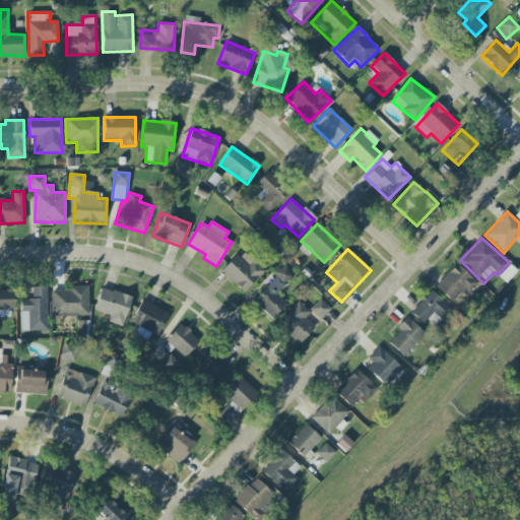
[(264,272),(241,251),(221,272),(244,294),(264,272)]
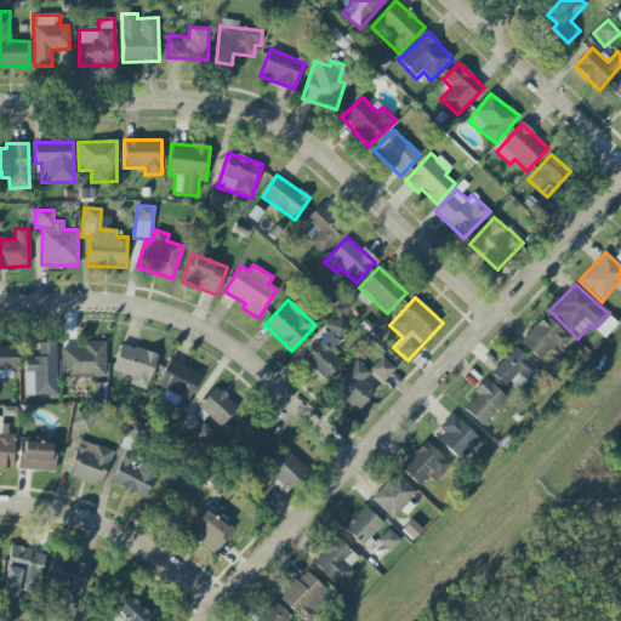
[(571,339),(545,314),(519,342),(540,360),(553,346),(559,352),(571,339)]
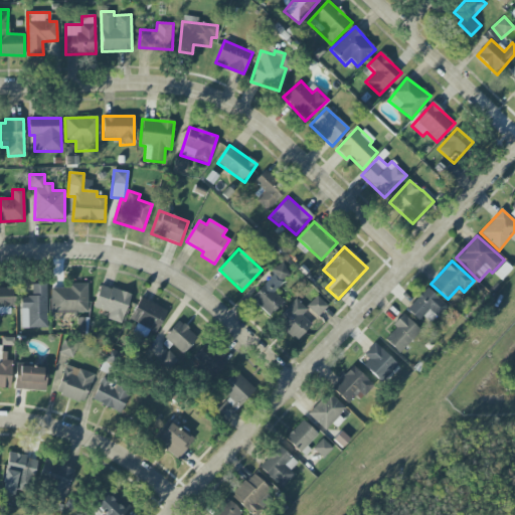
[(270,317),(284,302),(274,292),(291,273),(281,264),(249,299),(270,317)]
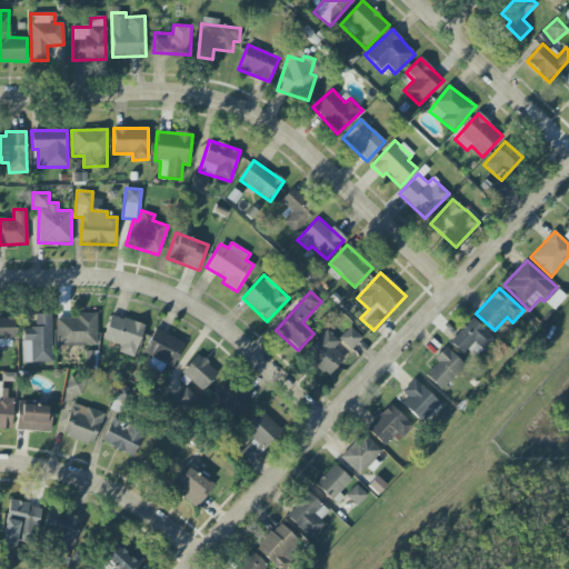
[(22,328),(23,363),(52,362),(51,313),(35,313),(36,328),(22,328)]
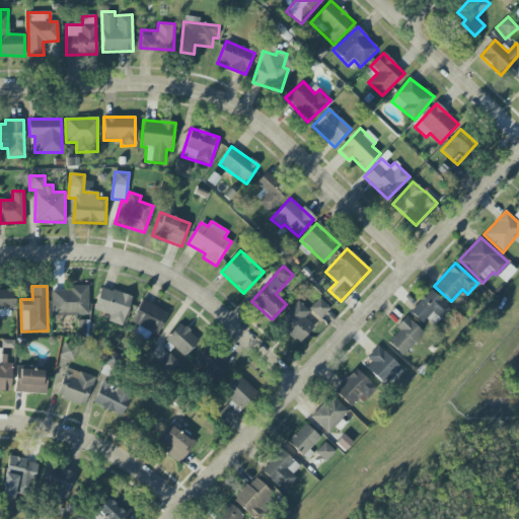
[(88,286),(71,286),(71,290),(52,290),(51,314),(88,315),(88,286)]
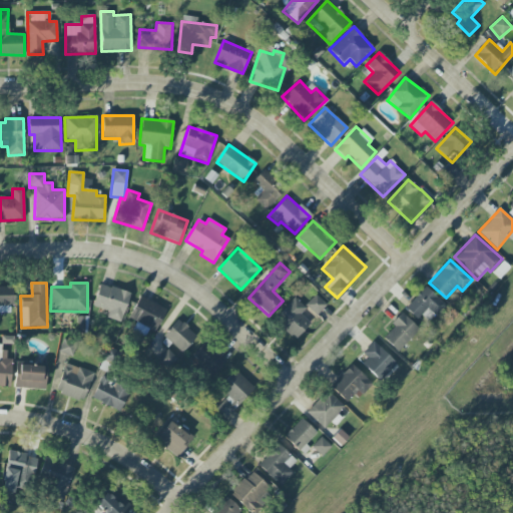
[(130,294),(100,284),(92,307),(109,312),(107,318),(121,323),(130,294)]
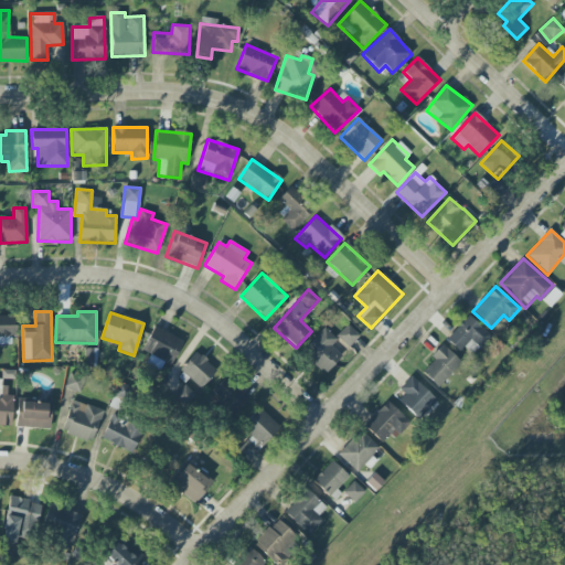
[(0,344),(14,344),(12,316),(0,316),(0,344)]
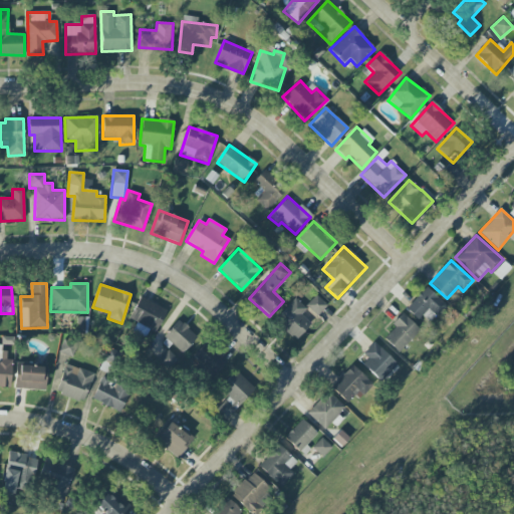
[(418,321),(425,313),(431,320),(445,305),(426,287),(406,308),(418,321)]
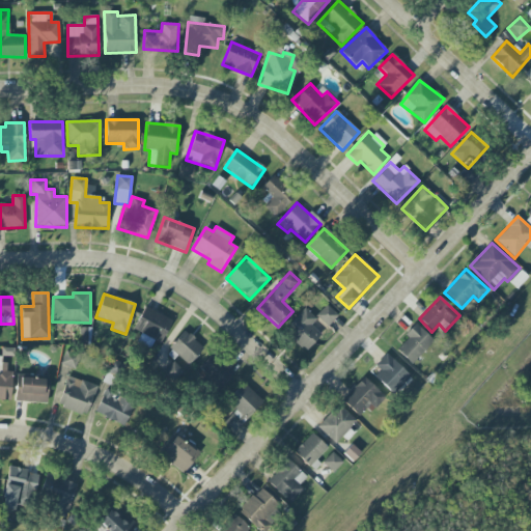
[(315,316),(328,327),(338,316),(327,305),(315,316)]
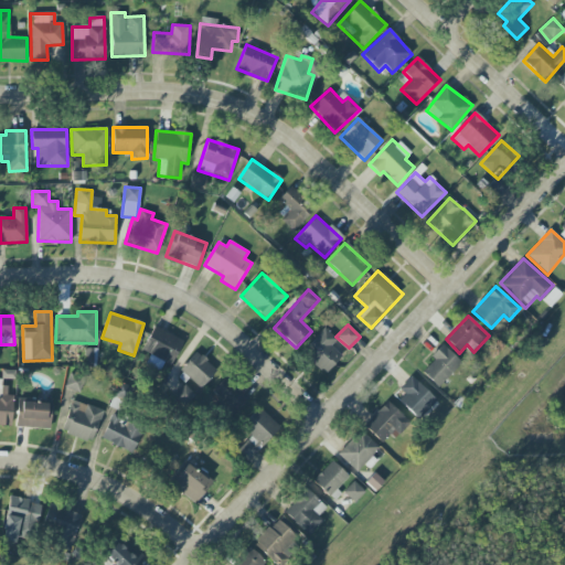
[(150,355),(146,364),(160,371),(164,362),(171,366),(183,342),(155,327),(141,350),(150,355)]
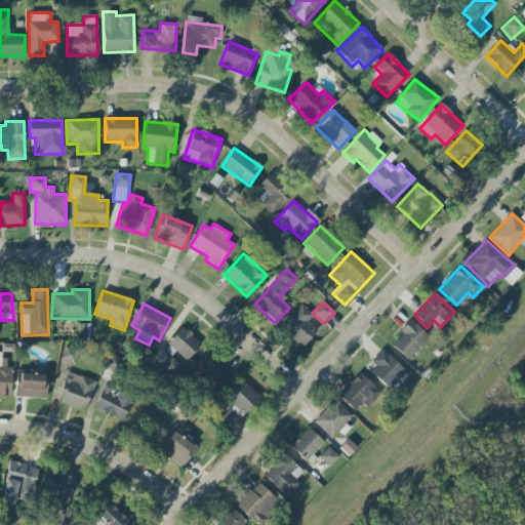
[(308,321),(313,316),(303,306),(281,326),(301,348),(318,332),(308,321)]
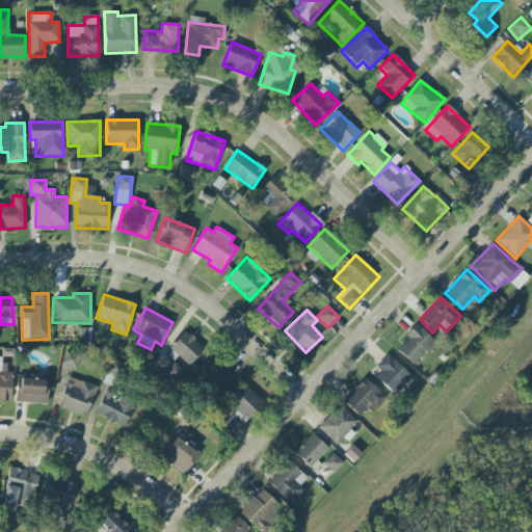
[(408,339),(397,351),(413,366),(434,342),(416,324),(405,336),(408,339)]
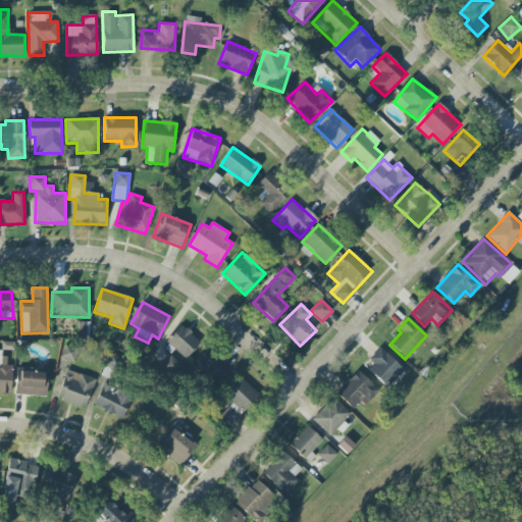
[(186,359),(200,343),(181,325),(166,342),(186,359)]
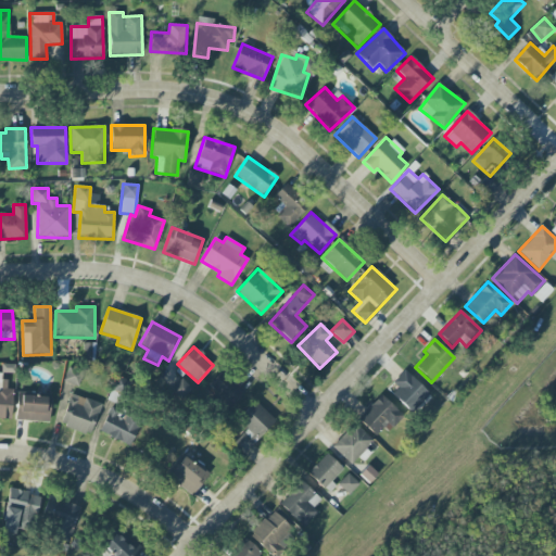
[(64,382),(78,387),(81,373),(67,368),(64,382)]
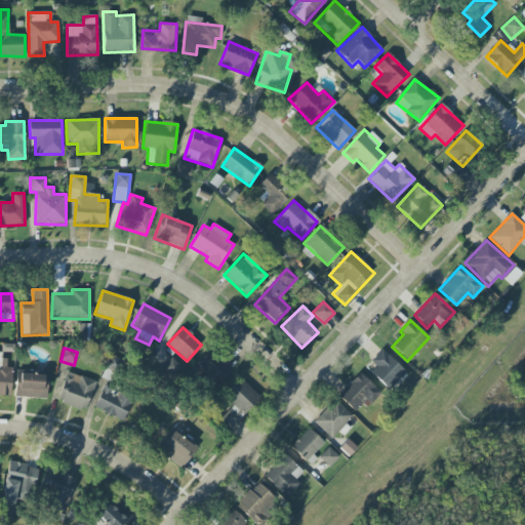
[(0,395),(10,396),(11,368),(4,367),(5,351),(0,350),(0,395)]
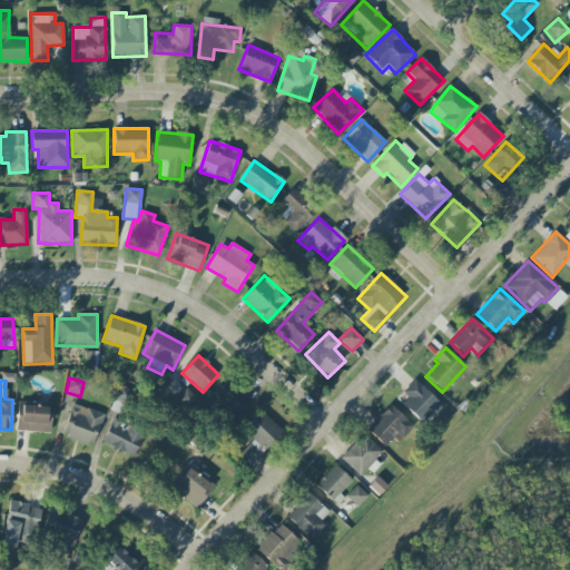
[(402,404),(423,423),(441,404),(414,380),(402,392),(408,397),(402,404)]
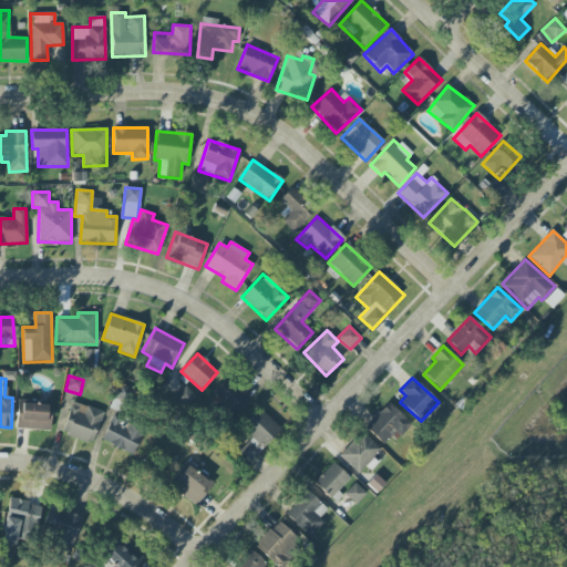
[(248,399),(225,380),(210,399),(234,418),(248,399)]
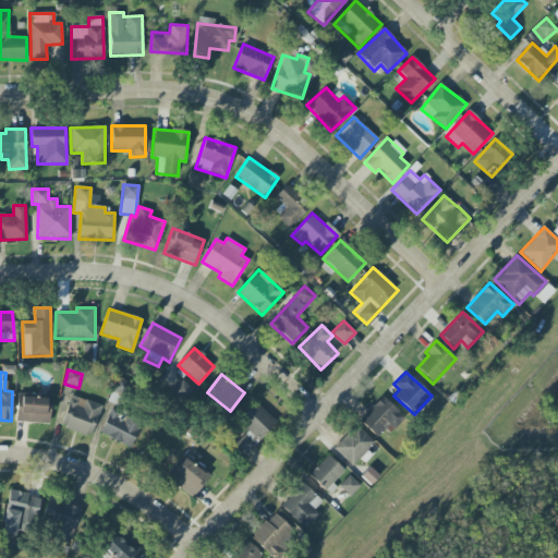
[(101,407),(72,395),(60,426),(91,437),(101,407)]
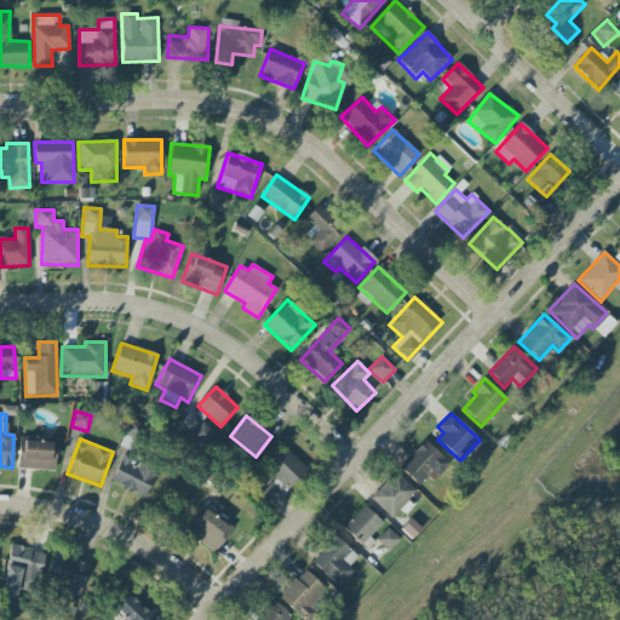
[(55,470),(55,442),(19,441),(19,470),(55,470)]
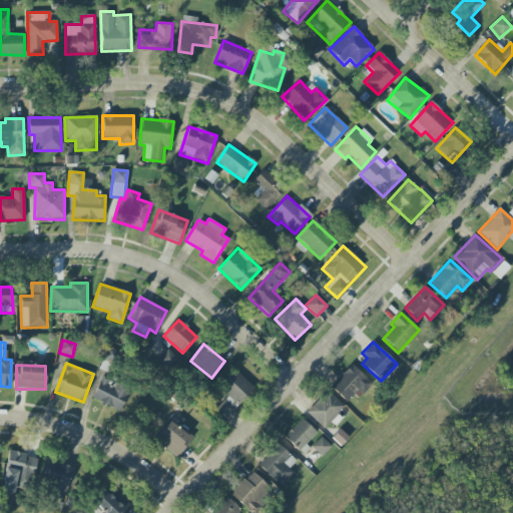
[(346,402),(354,394),(358,399),(372,384),(352,365),(331,388),(346,402)]
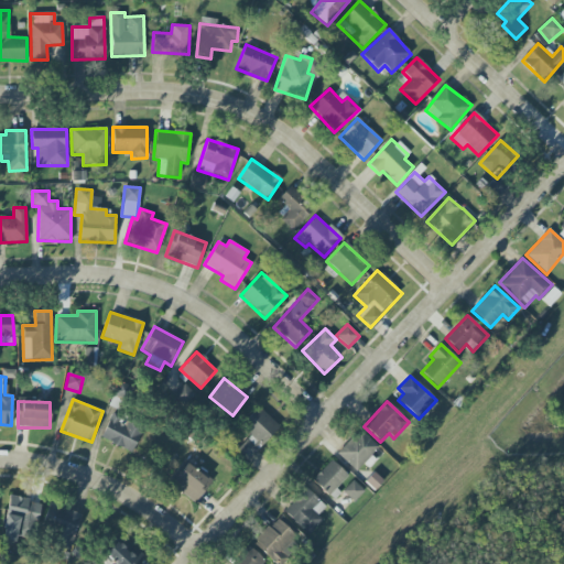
[(262,445),(280,426),(258,408),(241,426),(262,445)]
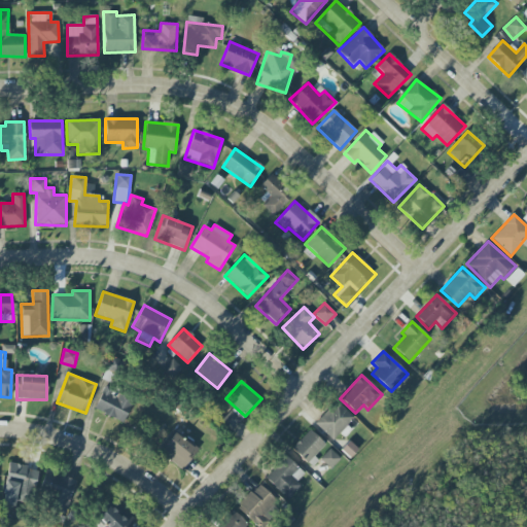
[(125,422),(133,398),(103,388),(94,412),(125,422)]
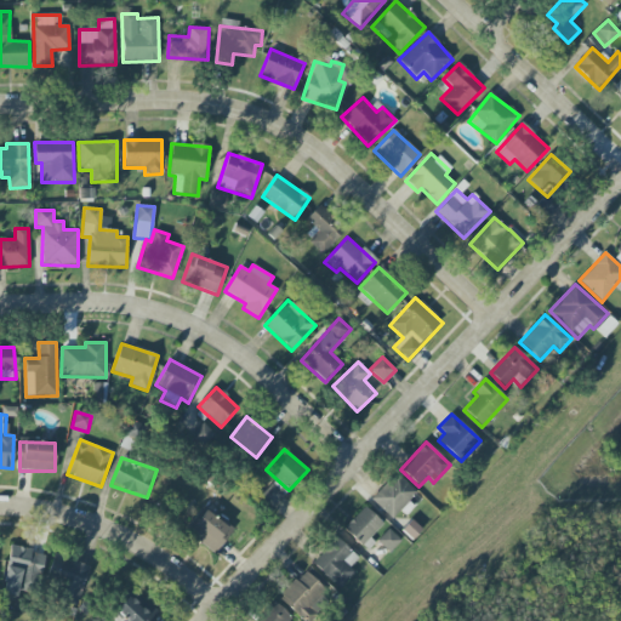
[(406,516),(422,499),(397,474),(371,499),(392,519),(400,510),(406,516)]
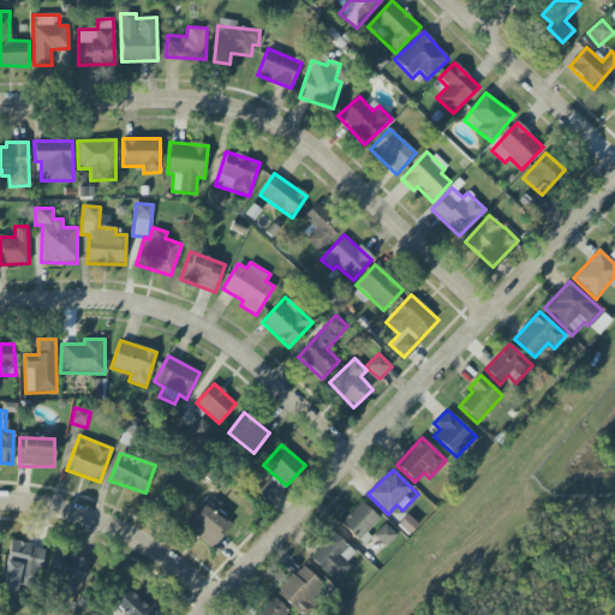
[(258,491),(268,502),(285,487),(275,477),(258,491)]
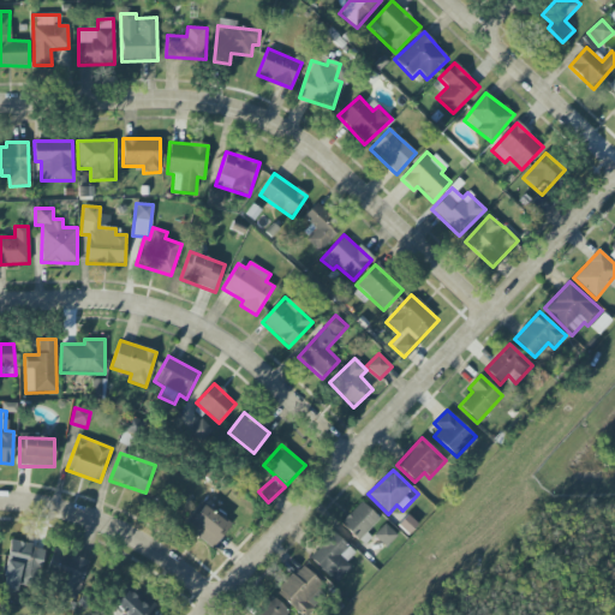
[(213,549),(231,525),(199,502),(183,527),(213,549)]
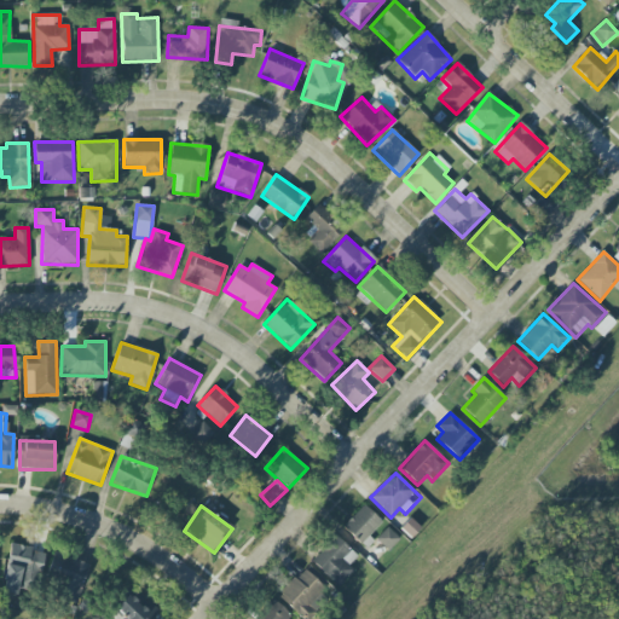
[(383,524),(363,505),(342,527),(363,547),(383,524)]
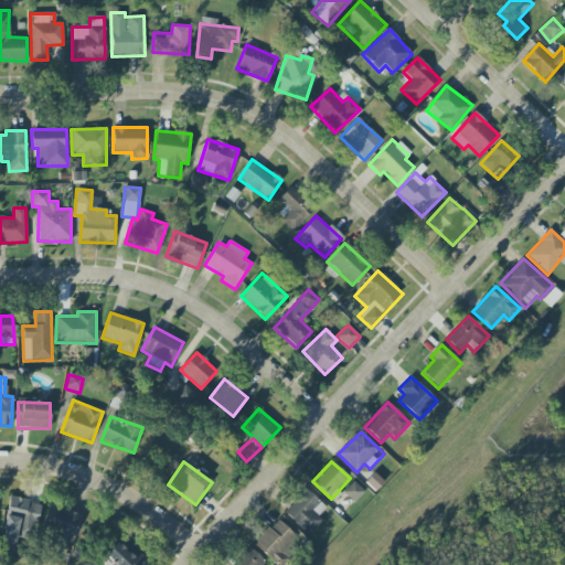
[(354,503),(364,492),(353,481),(343,492),(354,503)]
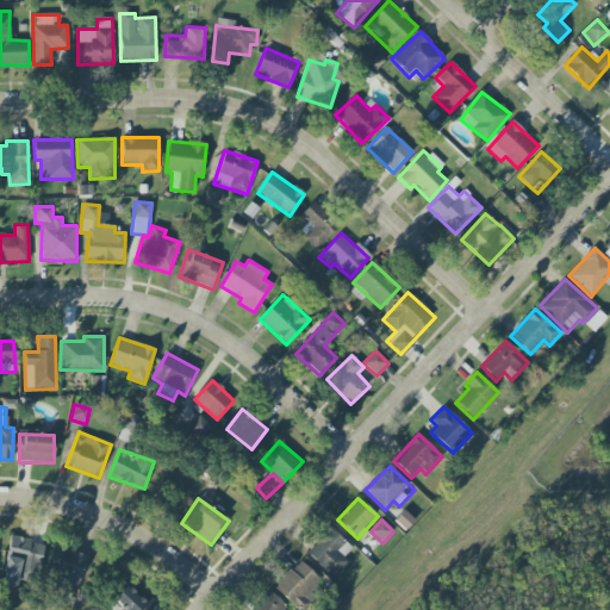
[(327,572),(350,547),(330,528),(306,553),(327,572)]
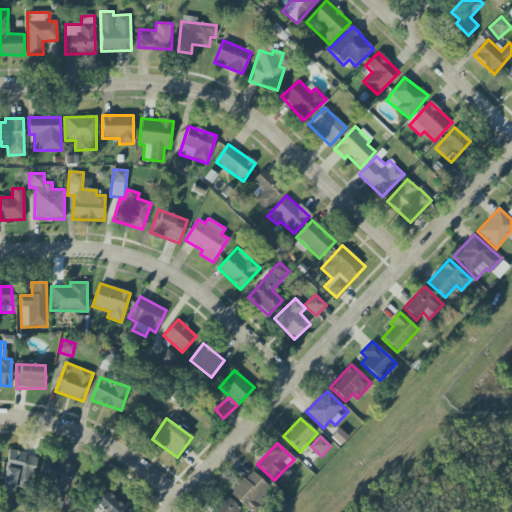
[(36,456),(9,451),(1,491),(14,493),(16,483),(30,486),(36,456)]
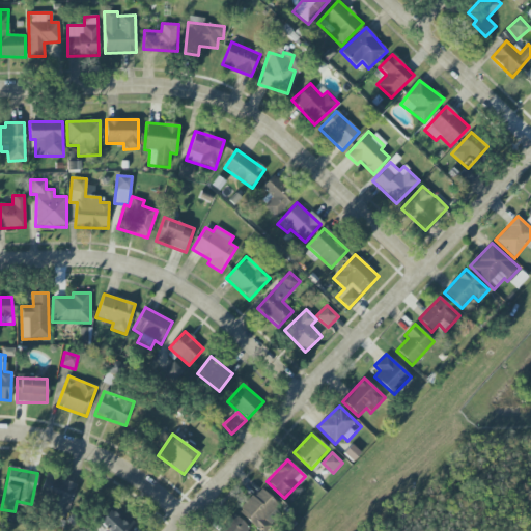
[(77,485),(47,474),(38,499),(55,505),(52,513),(65,519),(77,485)]
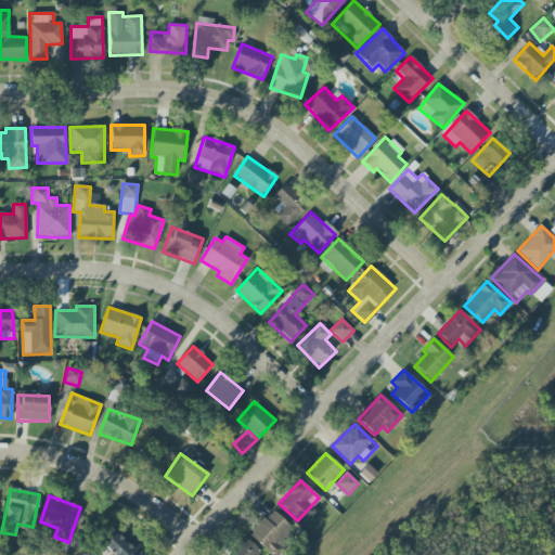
[(276,542),(291,528),(272,511),(249,534),(270,554),(280,545),(276,542)]
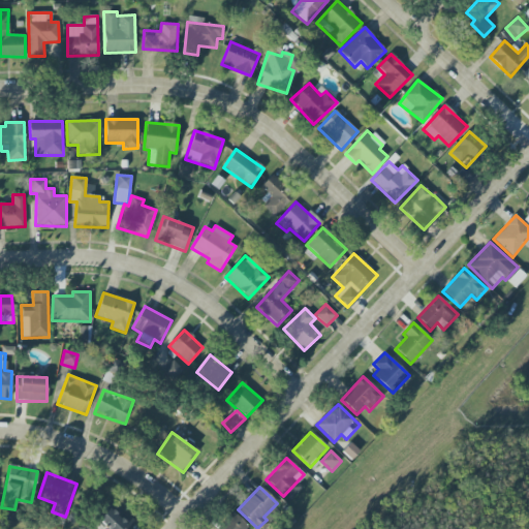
[(101,528),(128,528),(126,527),(133,520),(116,504),(98,523),(101,526),(99,528),(101,528)]
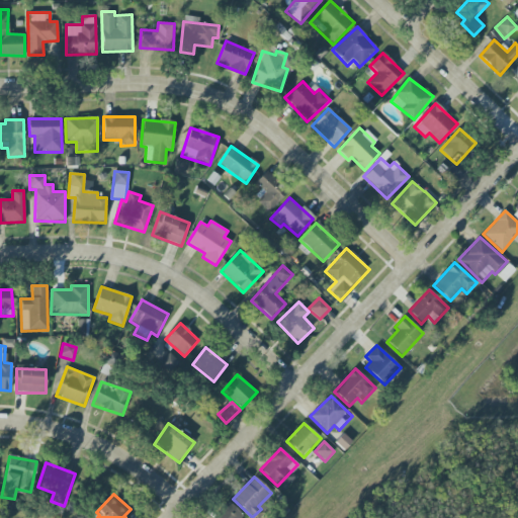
[(244,517),(245,517),(230,503),(214,517),(244,517)]
